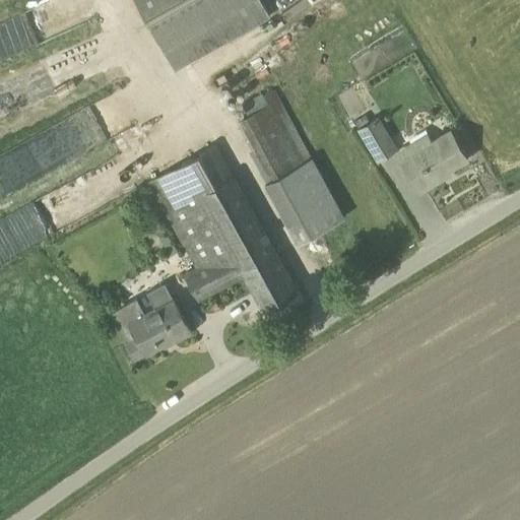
[(52,0),(0,21),(0,59),(80,26),(69,0),(52,0)]
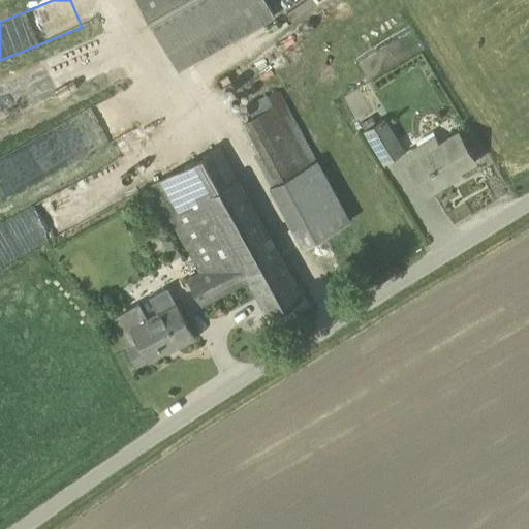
[(137,0),(178,70),(275,17),(303,0),(137,0)]
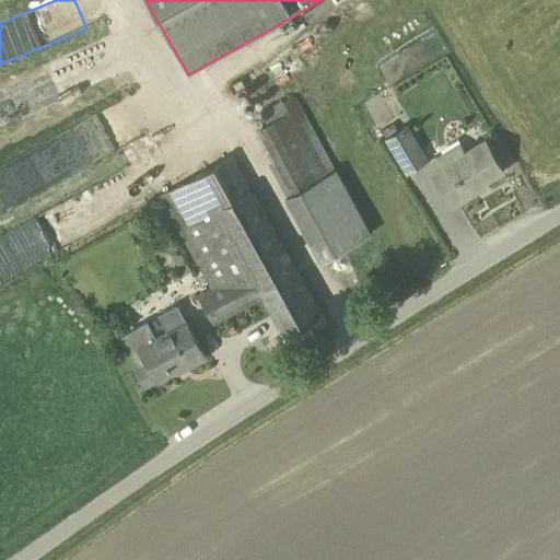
[(279,63),(265,74),(275,89),(290,78),(279,63)]
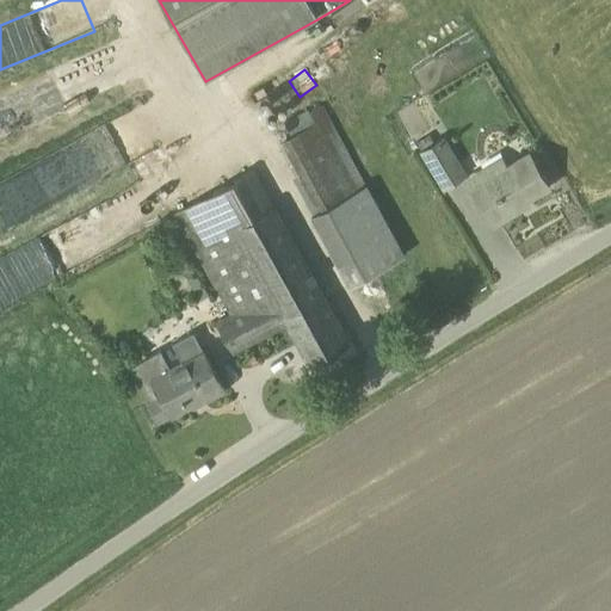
[(350,284),(403,254),(321,105),(309,112),(314,121),(279,141),(298,174),(292,178),(312,214),(350,284)]
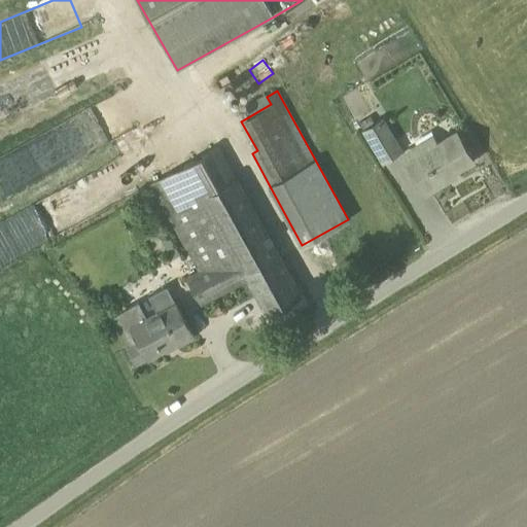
[(360,123),(363,129),(383,161),(402,149),(383,116),(387,115),(382,106),(371,113),(372,115),(360,123)]
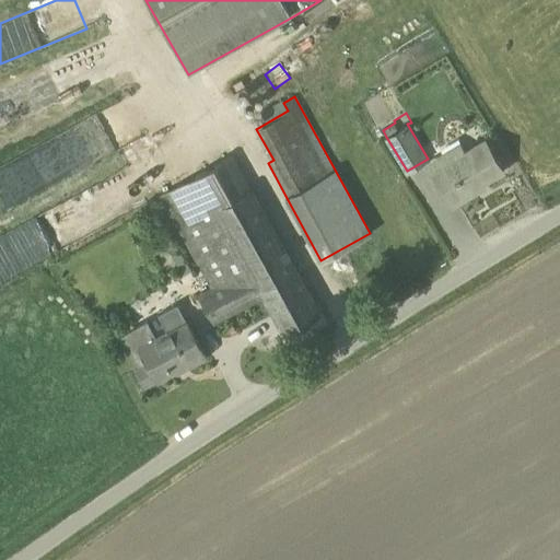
[(503,170),(485,139),(465,152),(458,142),(424,163),(430,173),(452,206),(471,194),(469,190),(503,170)]
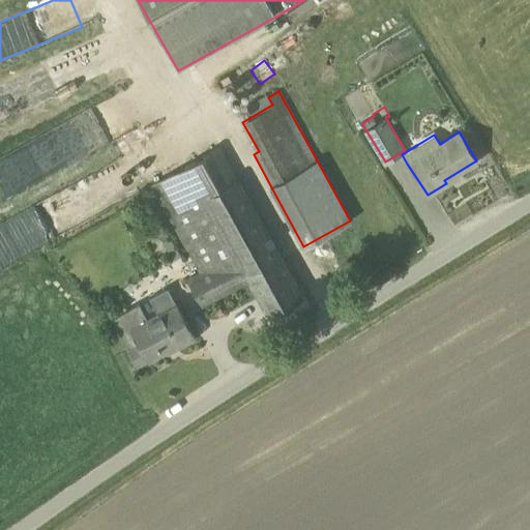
[(236,174),(222,146),(150,185),(199,271),(187,277),(203,306),(249,281),(268,315),(303,295),(237,174),(236,174)]
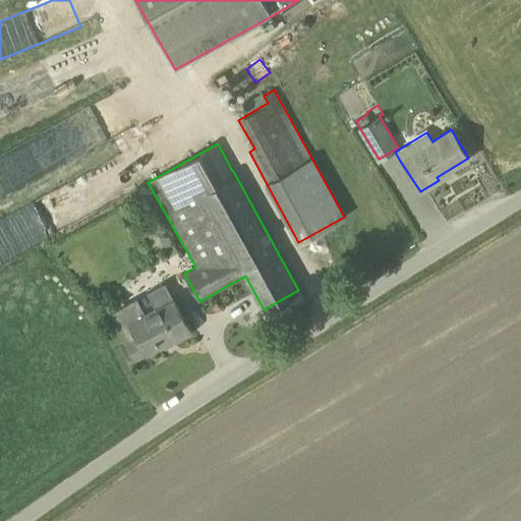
[(0,156),(0,185),(3,194),(36,182),(23,148),(0,156)]
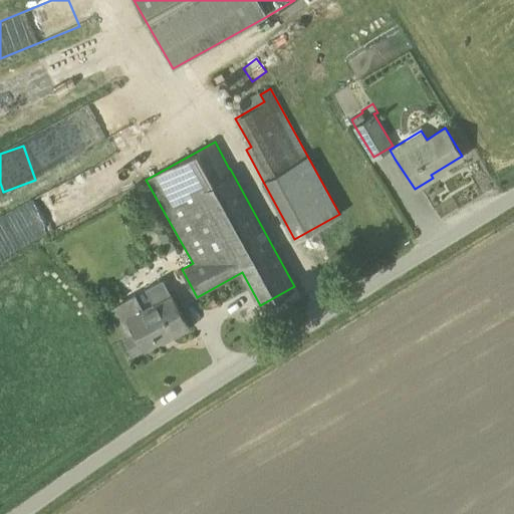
[(189,326),(170,294),(143,310),(134,295),(107,310),(123,337),(122,337),(134,354),(169,334),(170,337),(189,326)]
